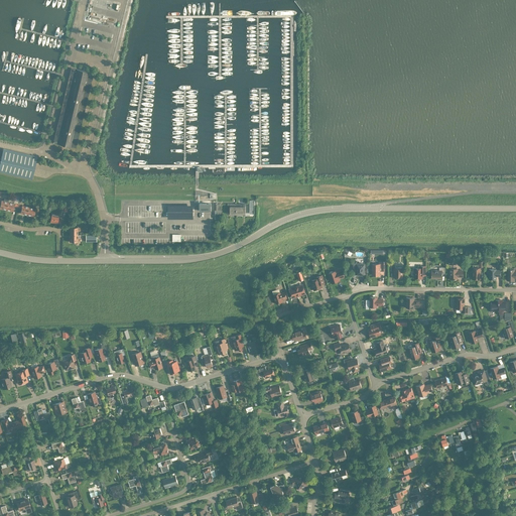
[(0,171),(31,178),(32,175),(36,156),(3,148),(0,161),(0,171)]
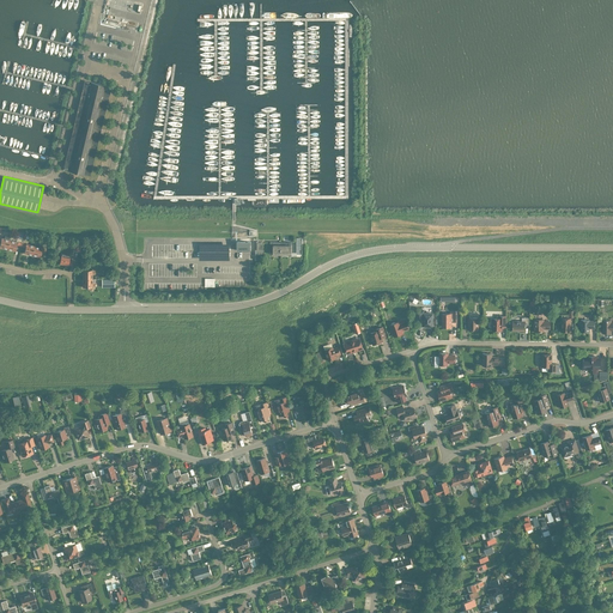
[(0,247),(7,249),(10,240),(10,237),(4,235),(4,238),(1,237),(0,237),(0,240),(0,241),(0,242),(0,247)]
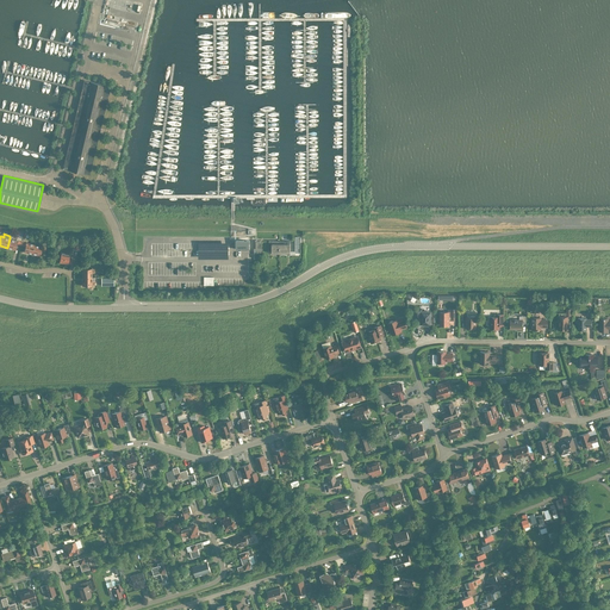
[(17,241),(10,238),(7,248),(16,249),(17,243),(20,244),(22,242),(17,241)]
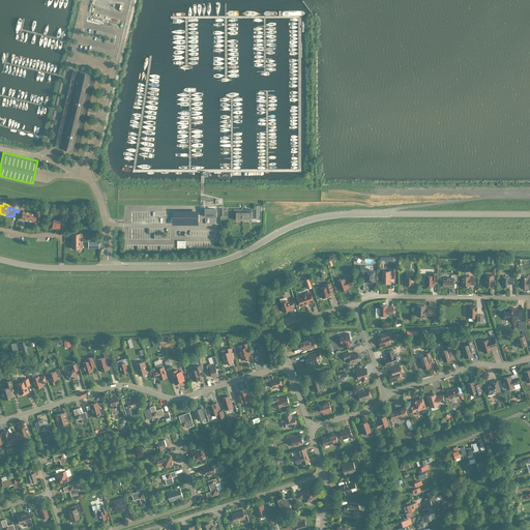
[(29,212),(28,221),(34,222),(36,216),(39,217),(39,214),(36,214),(35,213),(36,209),(30,208),(29,212)]
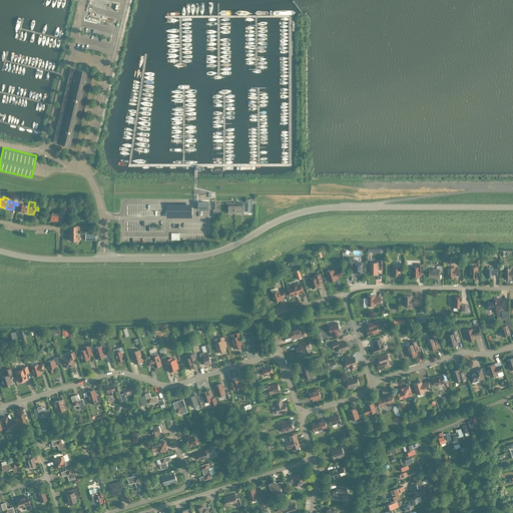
[(228,212),(234,212),(234,202),(225,202),(225,210),(228,210),(228,212)]
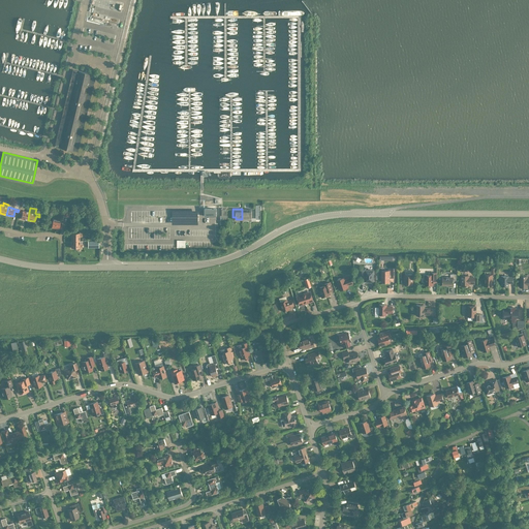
[(251,221),(251,209),(242,209),(242,219),(249,219),(249,221),(251,221)]
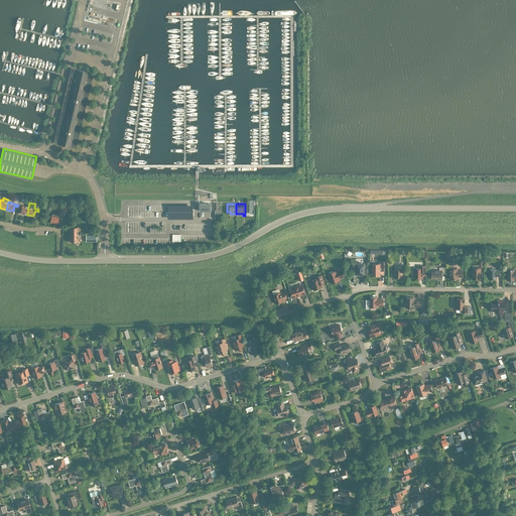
[(22,205),(18,205),(17,207),(21,208),(20,213),(27,215),(28,207),(22,205)]
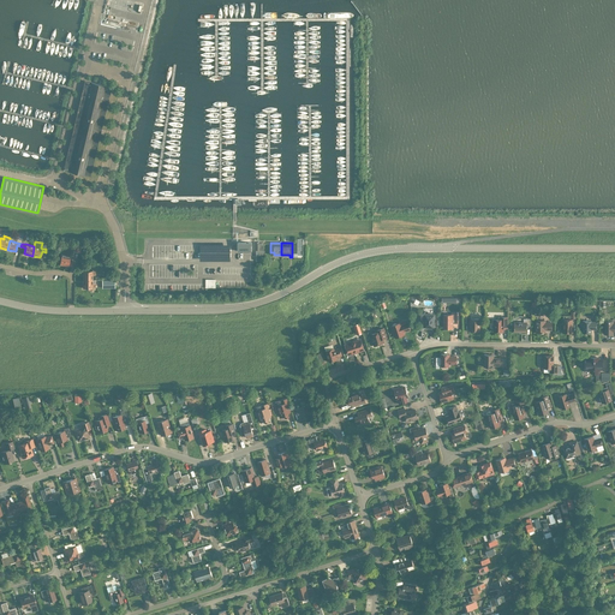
[(71,266),(72,262),(69,261),(70,256),(61,255),(60,264),(69,266),(69,264),(71,266)]
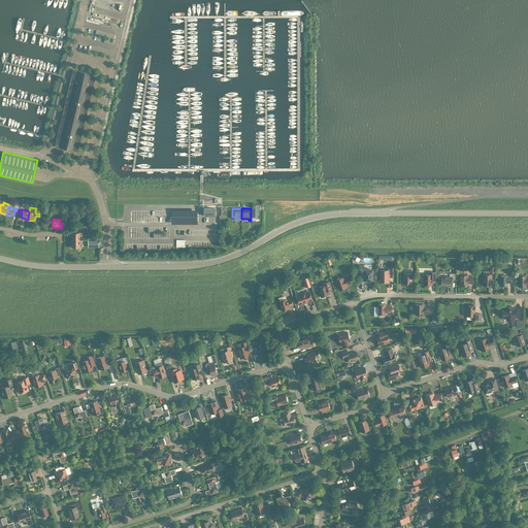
[(364,282),(365,282),(366,282),(367,282),(367,281),(372,281),(372,269),(368,269),(368,268),(367,267),(366,267),(365,267),(364,268),(364,269),(361,269),(364,281),(364,282)]
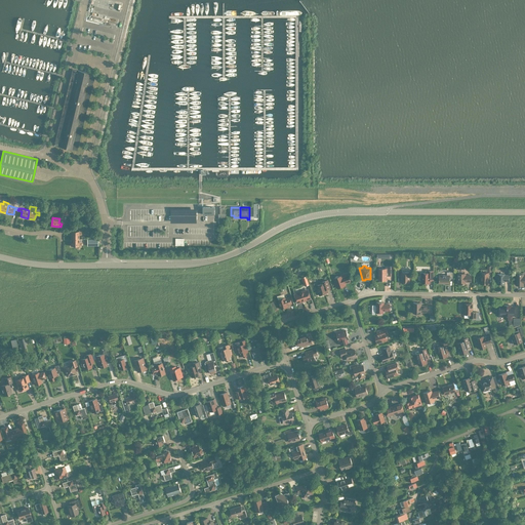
[(378,280),(386,280),(386,275),(390,275),(390,267),(386,267),(386,268),(378,268),(378,280)]
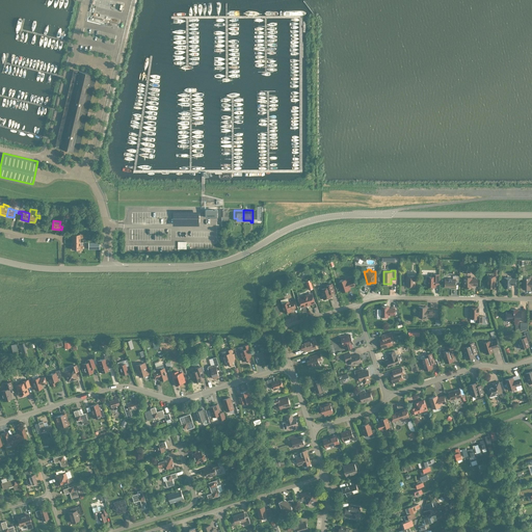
[(406,286),(415,287),(415,275),(407,275),(407,271),(403,271),(403,278),(406,278),(406,286)]
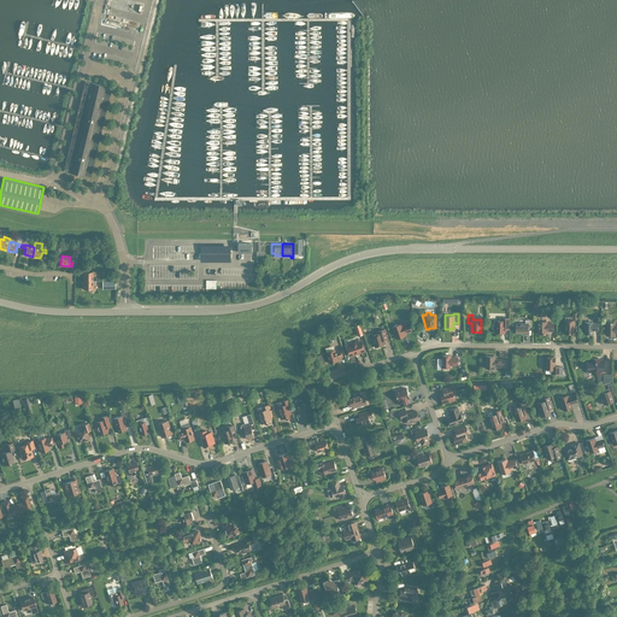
[(499,321),(495,321),(495,324),(494,324),(493,325),(493,328),(494,329),(495,329),(495,333),(505,333),(505,329),(509,329),(509,318),(501,318),(500,318),(499,319),(499,321)]
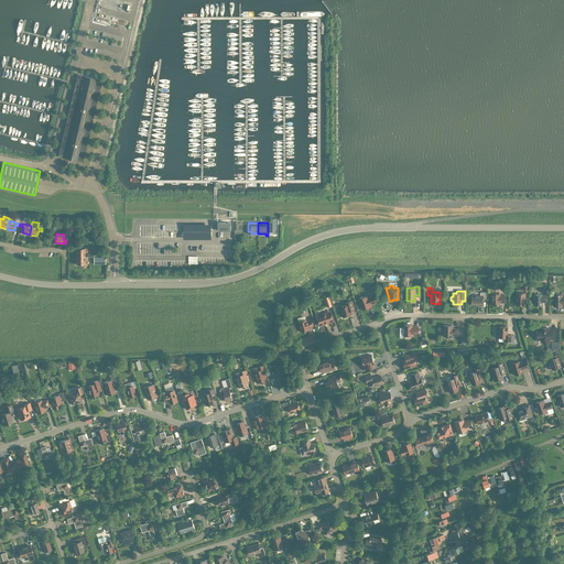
[(480,295),(472,295),(472,304),(483,304),(483,299),(486,299),(486,292),(480,292),(480,295)]
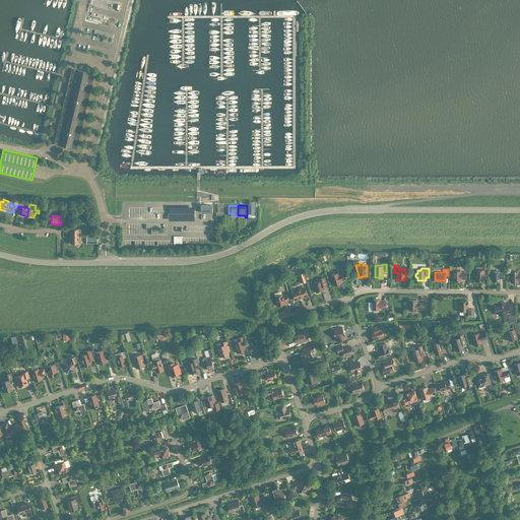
[(461,270),(453,270),(453,274),(452,275),(453,277),(453,280),(460,280),(460,278),(466,278),(466,272),(461,272),(461,270)]
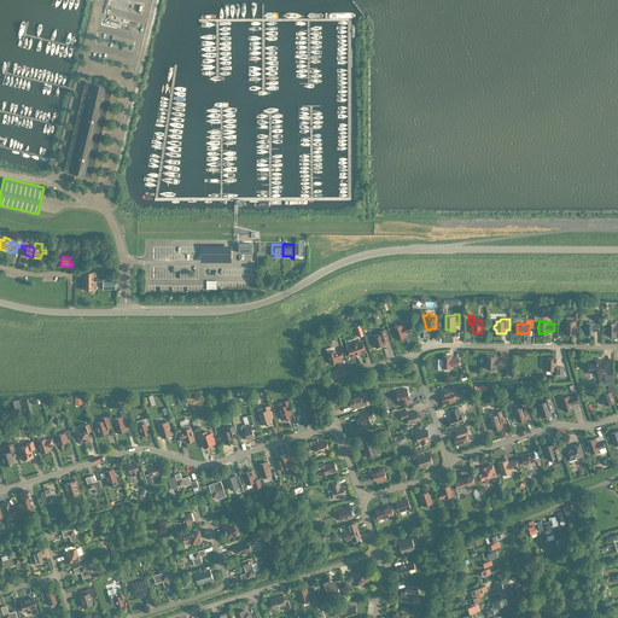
[(594,322),(586,322),(586,334),(594,334),(594,331),(599,331),(599,324),(594,324),(594,322)]
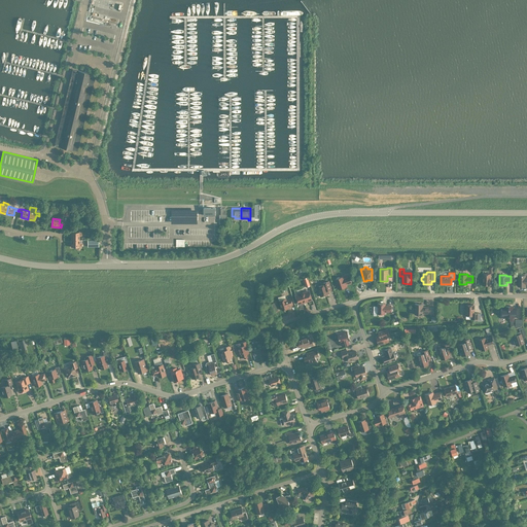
[(521,275),(517,275),(517,285),(526,286),(526,284),(526,275),(526,276),(526,275),(522,275),(521,275)]
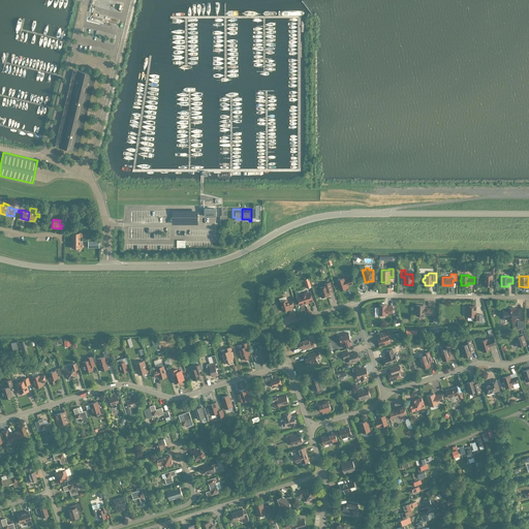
[(347,285),(352,283),(350,277),(345,279),(344,277),(336,280),(340,289),(347,287),(347,285)]
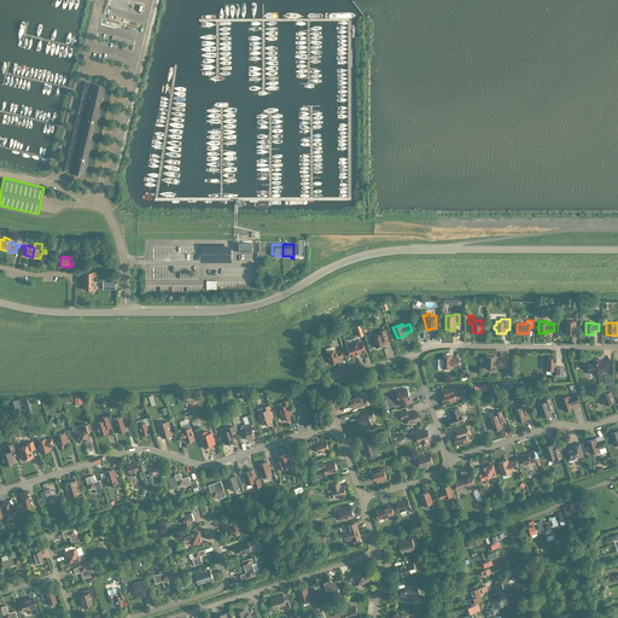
[(374,343),(375,347),(385,344),(385,342),(389,340),(385,330),(378,332),(377,332),(375,333),(377,334),(372,336),(373,339),(374,343)]
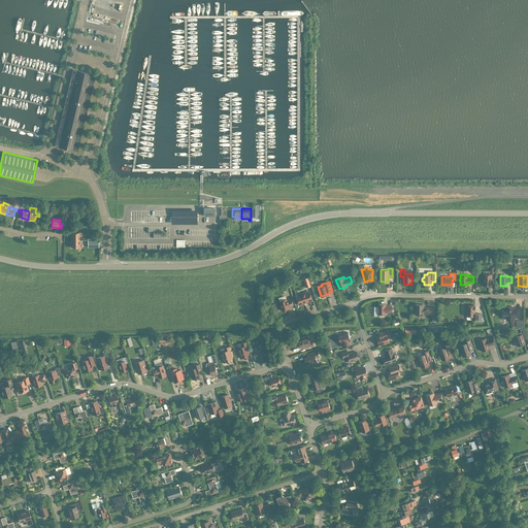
[(304,302),(311,300),(309,292),(308,292),(307,292),(305,292),(304,293),(296,296),(299,304),(300,303),(301,303),(303,303),(304,302)]
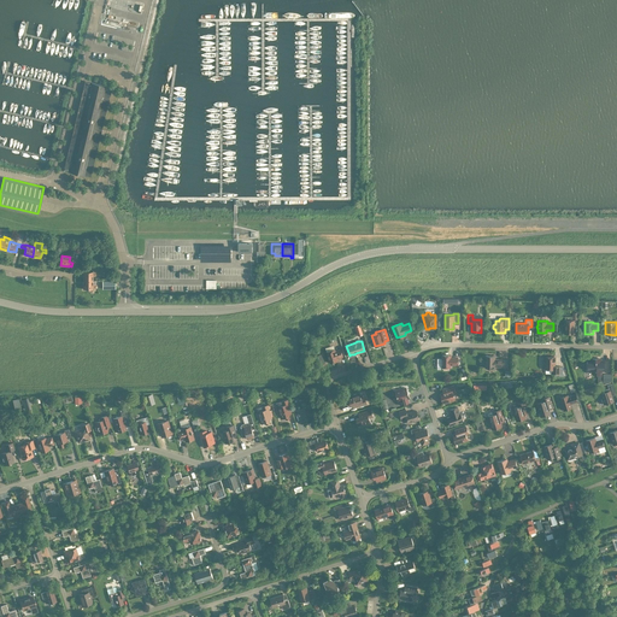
[(338,360),(338,358),(342,357),(340,350),(335,351),(334,350),(327,352),(330,363),(338,360)]
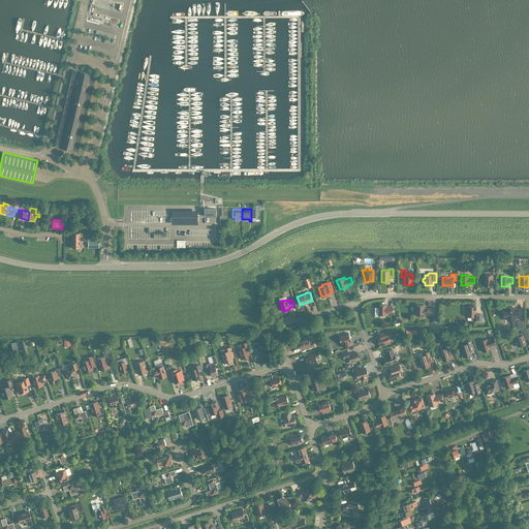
[(378,314),(386,315),(386,313),(393,313),(393,306),(386,306),(386,304),(378,304),(378,307),(375,307),(375,314),(378,314)]
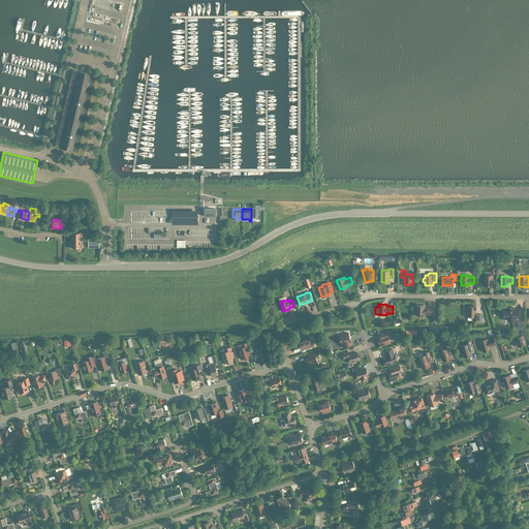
[(425,305),(416,305),(415,315),(425,315),(425,314),(430,314),(430,308),(425,308),(425,305)]
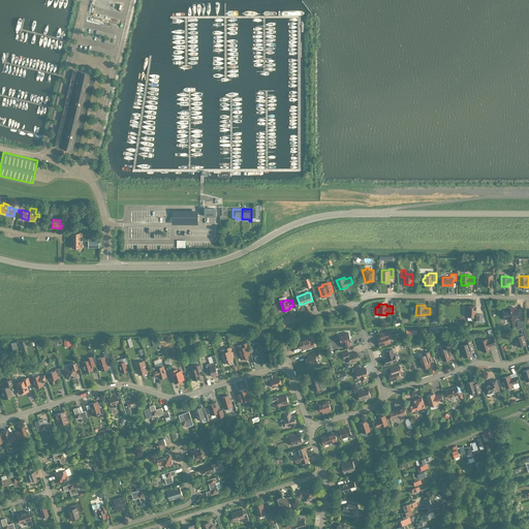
[(475,306),(467,306),(467,316),(473,316),(473,320),(479,320),(479,314),(475,314),(475,306)]
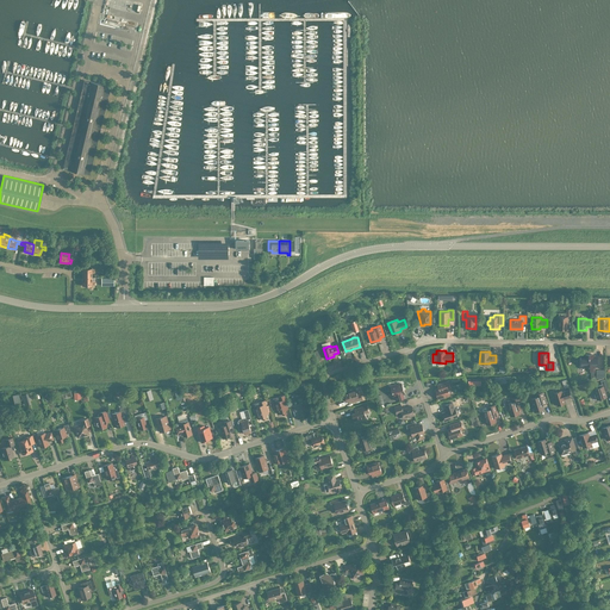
[(580,355),(580,367),(585,367),(585,369),(596,371),(596,367),(598,367),(598,355),(595,355),(595,354),(584,353),(584,355),(580,355)]
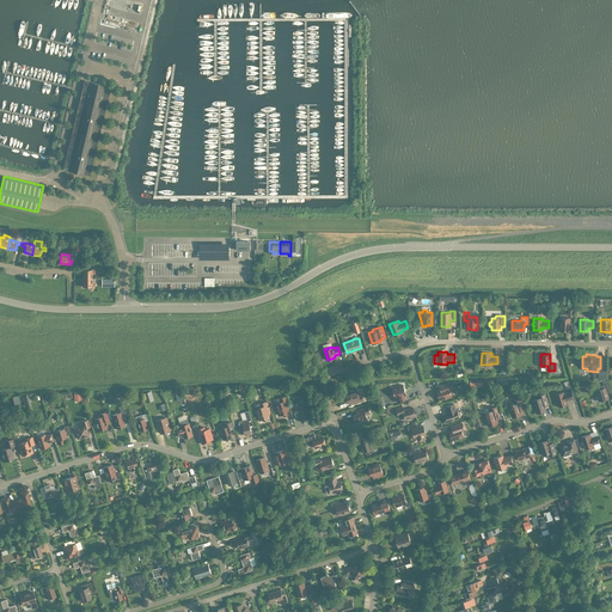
[(598,402),(609,399),(605,389),(609,387),(606,380),(603,381),(604,385),(599,386),(600,389),(594,391),(598,402)]
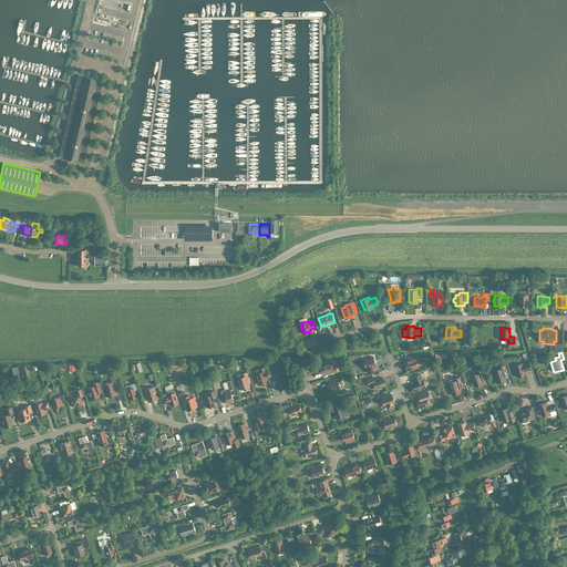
[(419,361),(416,354),(405,358),(406,361),(404,362),(408,370),(418,367),(416,361),(419,361)]
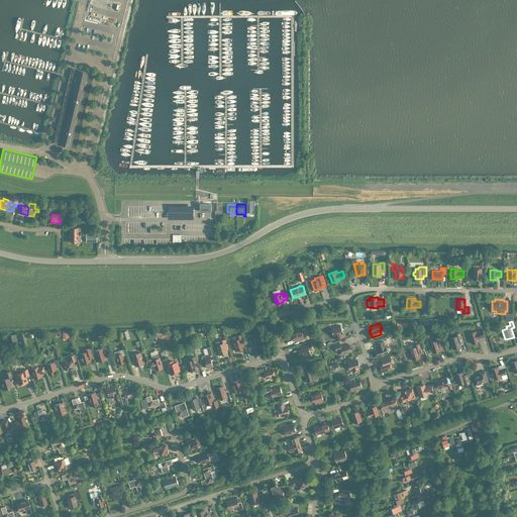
[(343,333),(340,324),(336,326),(335,325),(330,327),(333,336),(334,336),(335,339),(342,337),(341,334),(343,333)]
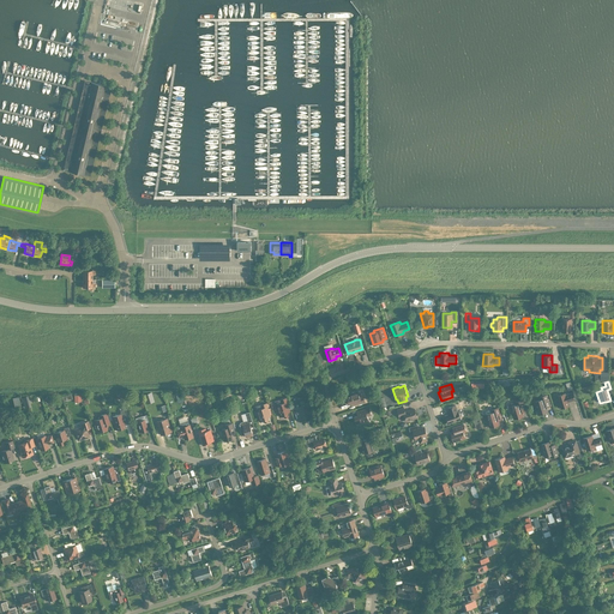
[(351,405),(365,401),(363,396),(360,397),(357,391),(347,395),(348,399),(344,399),(345,403),(350,402),(351,405)]
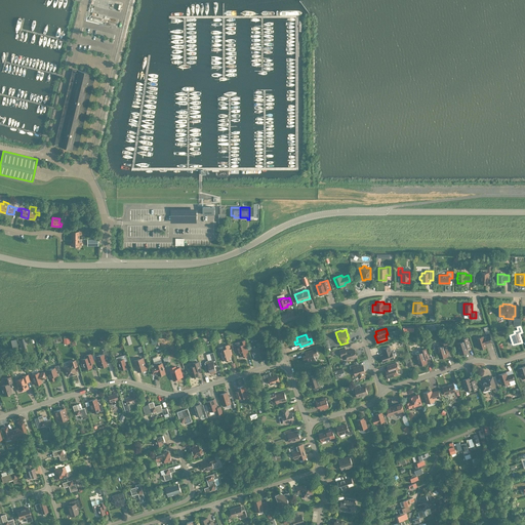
[(129,335),(122,337),(124,346),(131,344),(129,335)]
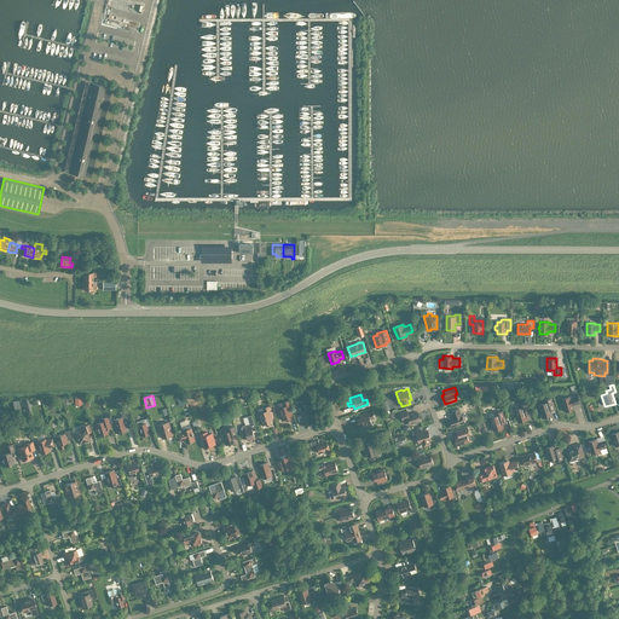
[(570,395),(561,399),(565,411),(574,409),(573,405),(579,403),(577,395),(571,398),(570,395)]
